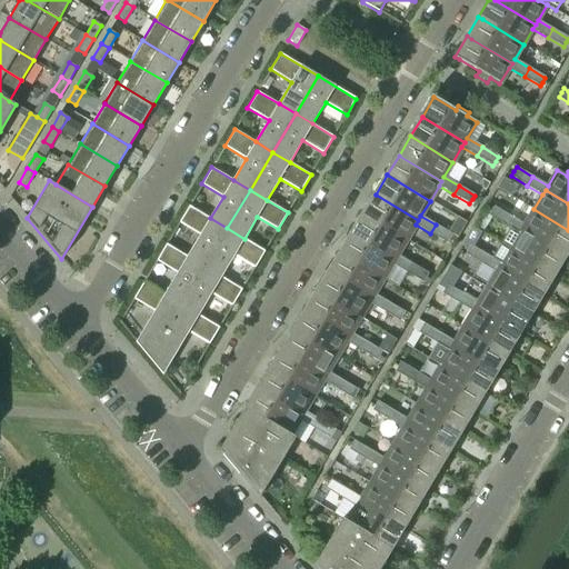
[(418,220),(376,195),(363,213),(407,240),(416,225),(418,220)]
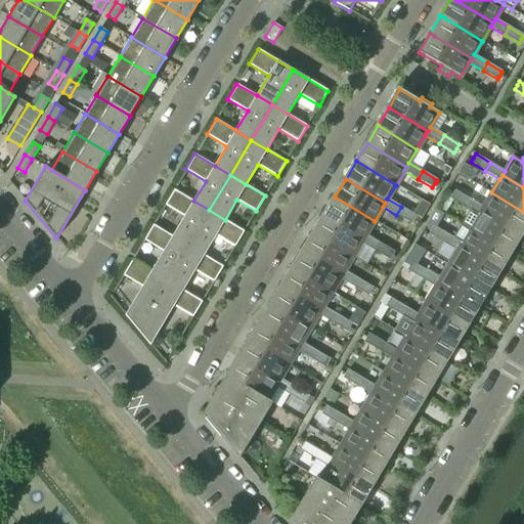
[(209,210),(193,201),(174,189),(165,205),(184,216),(173,236),(188,246),(209,210)]
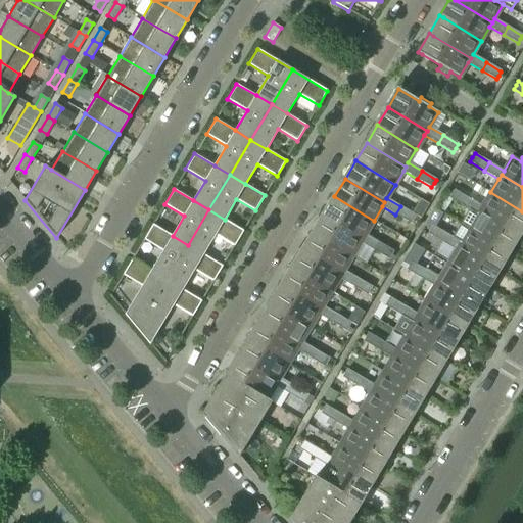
[(463,206),(468,198),(454,190),(450,194),(448,197),(463,206)]
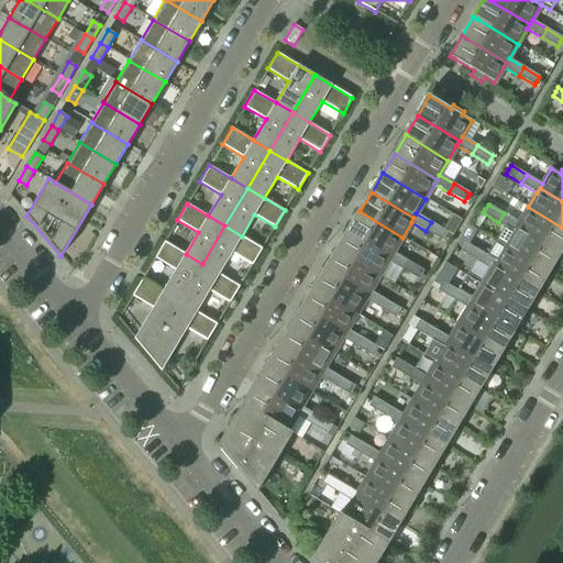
[(562,245),(562,228),(528,207),(518,222),(504,213),(498,222),(514,231),(516,227),(560,252),(562,245)]
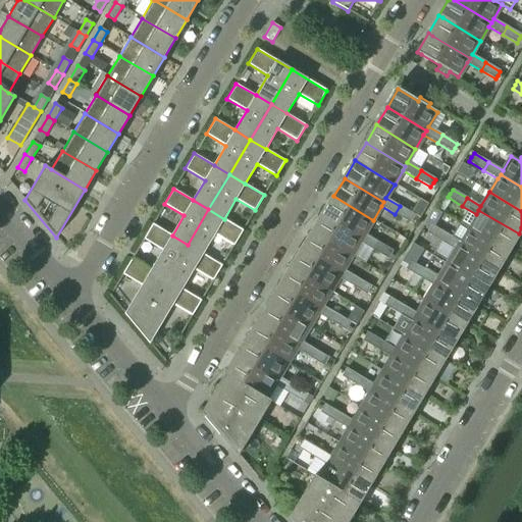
[(364,233),(373,220),(333,196),(323,214),(362,238),(360,242),(373,250),(378,243),(364,233)]
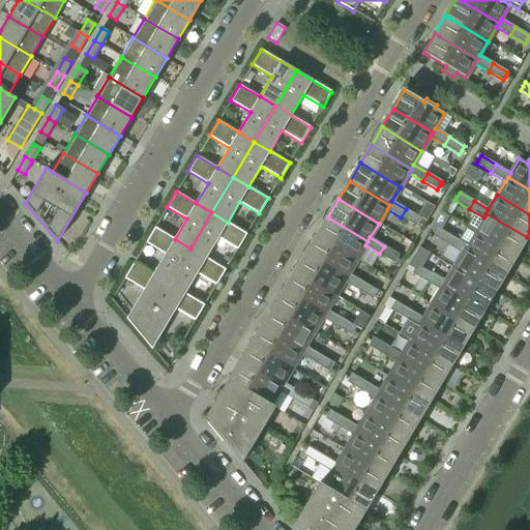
[(420,218),(406,209),(401,217),(415,227),(418,223),(420,218)]
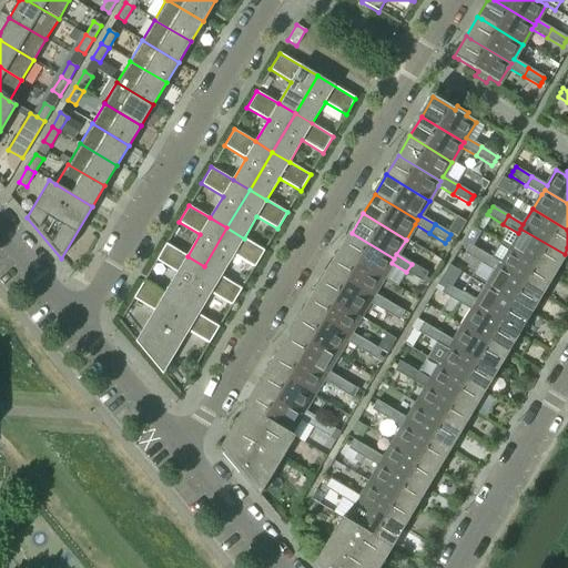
[(264,251),(244,239),(226,227),(204,266),(221,276),(234,255),(254,267),(264,251)]
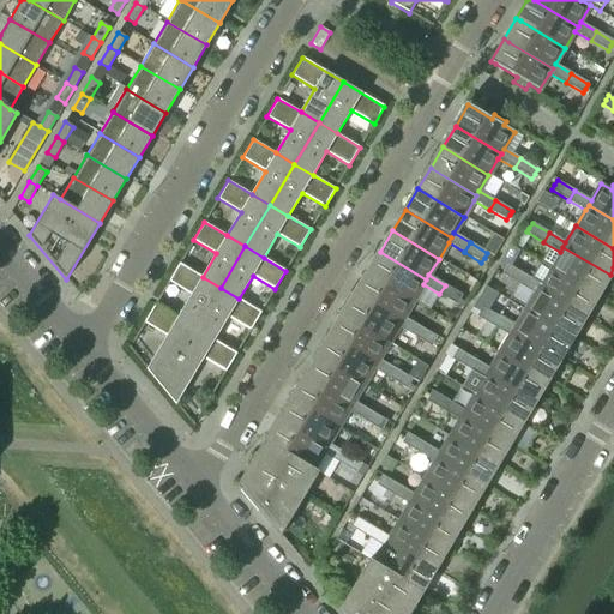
[(551,246),(540,263),(597,296),(611,275),(563,247),(560,252),(551,246)]
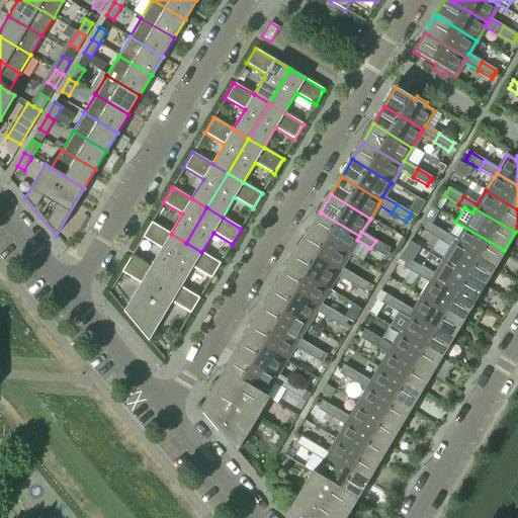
[(359,236),(321,212),(310,231),(349,254),(357,240),(359,236)]
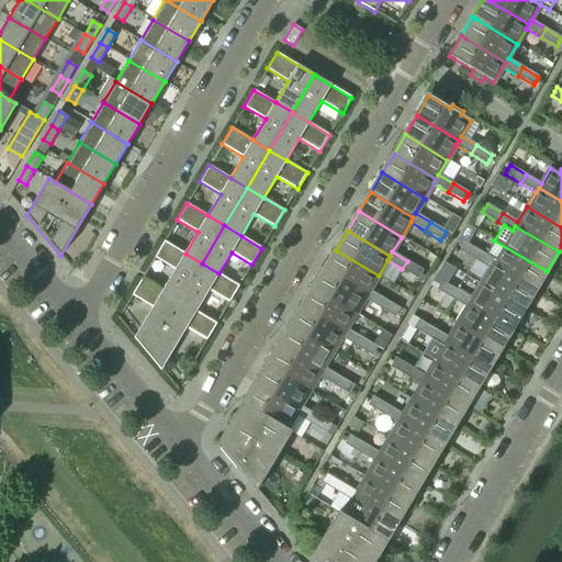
[(202,263),(186,254),(164,240),(154,257),(176,270),(163,291),(179,301),(202,263)]
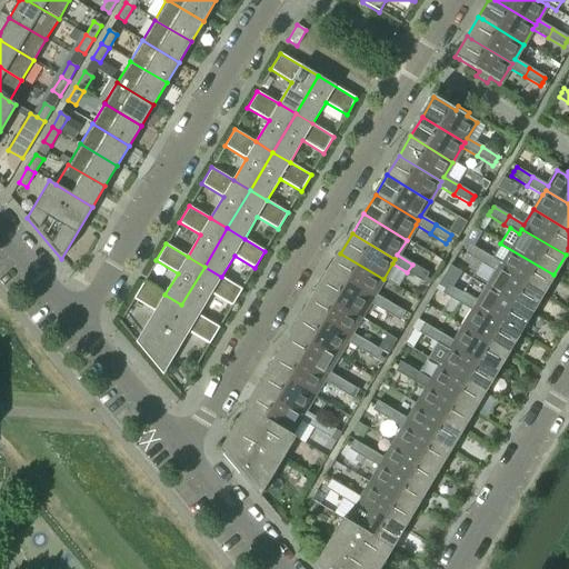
[(486,255),(480,263),(496,272),(498,268),(542,295),(553,275),(500,243),(491,258),(486,255)]
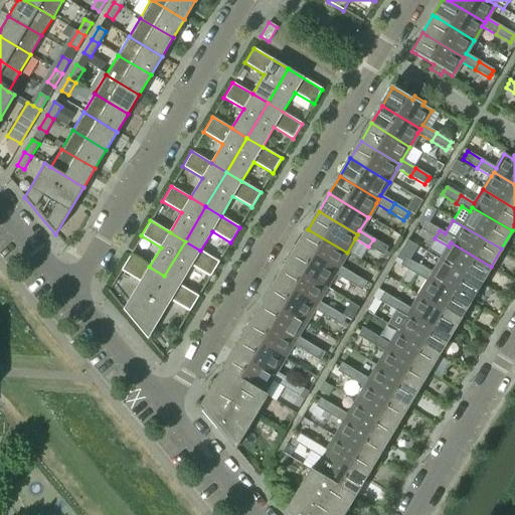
[(440,230),(425,222),(423,226),(420,230),(435,238),(440,230)]
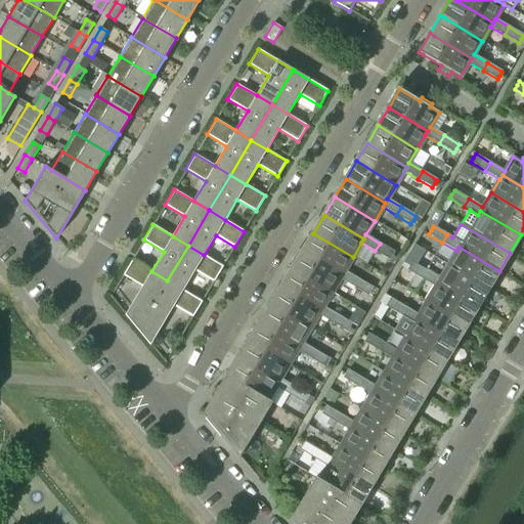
[(344,270),(353,257),(313,233),(303,251),(342,274),(340,278),(353,288),(358,279),(344,270)]
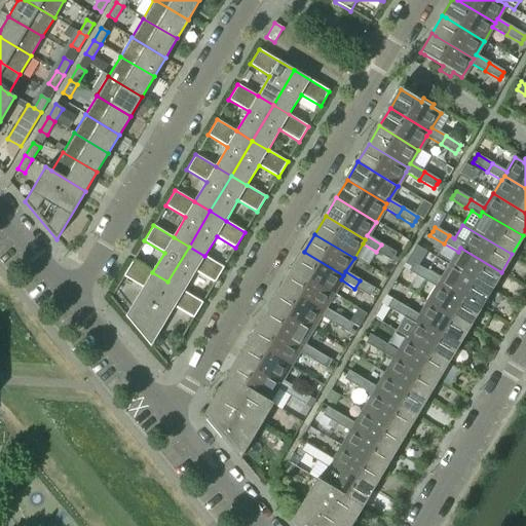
[(396,253),(381,245),(376,252),(390,261),(393,257),(396,253)]
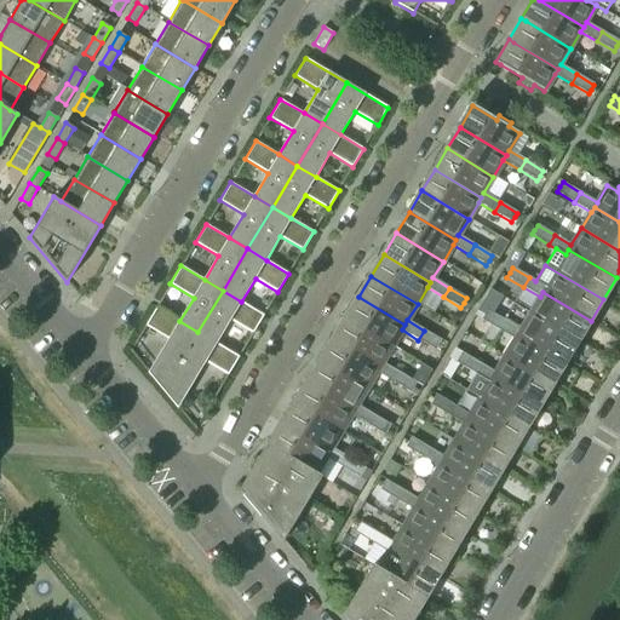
[(264,315),(241,302),(223,291),(197,332),(217,343),(230,320),(253,333),(264,315)]
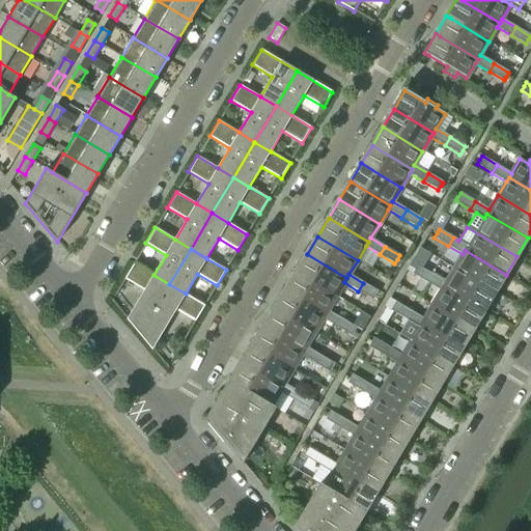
[(506,275),(465,250),(463,254),(454,269),(496,292),(506,275)]
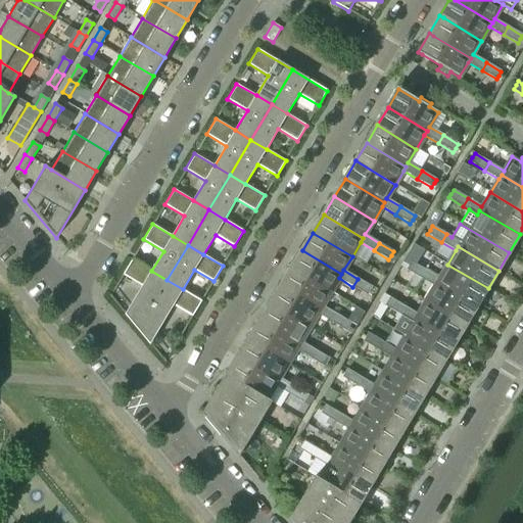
[(341,274),(302,250),(291,269),(331,292),(339,278),(341,274)]
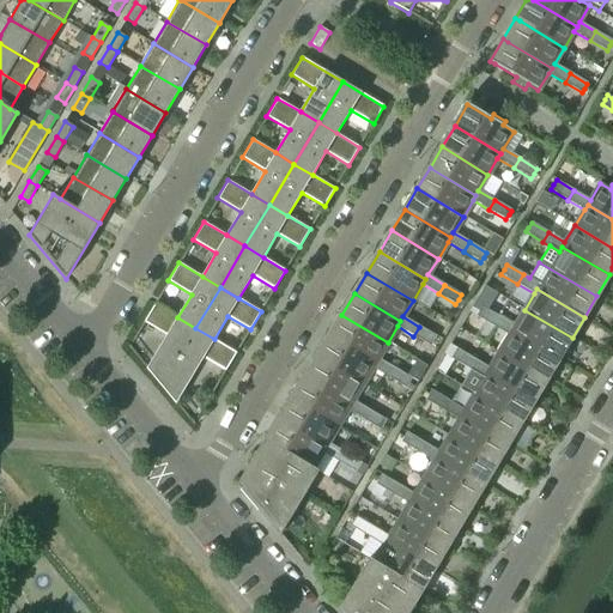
[(195,328),(177,317),(155,303),(144,321),(167,335),(146,369),(161,387),(195,328)]
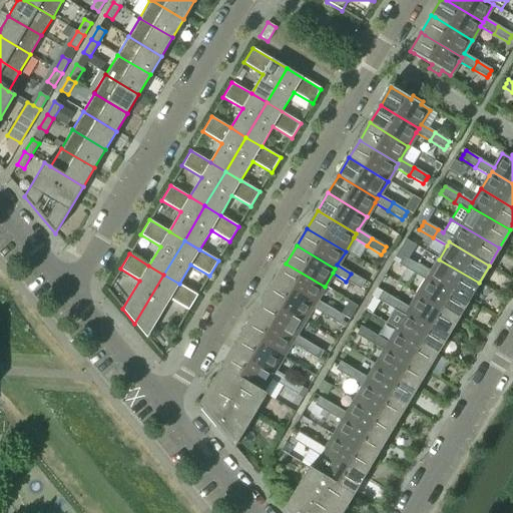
[(398,265),(412,273),(417,265),(403,257),(401,261),(398,265)]
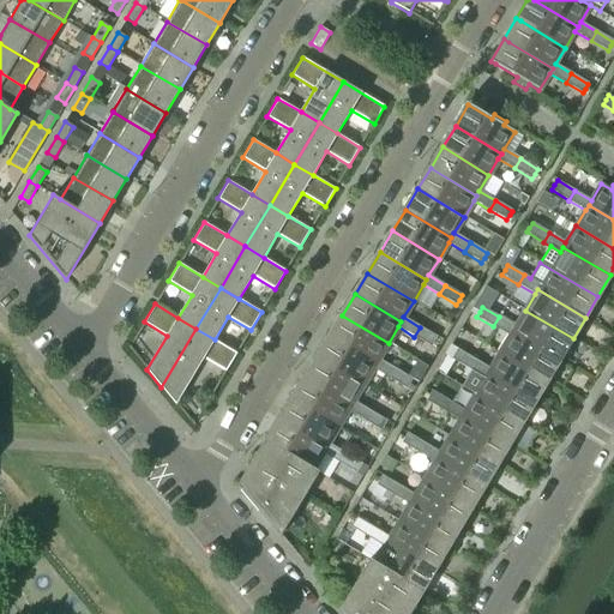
[(573,338),(525,311),(515,327),(499,317),(493,326),(510,336),(512,331),(560,360),(573,338)]
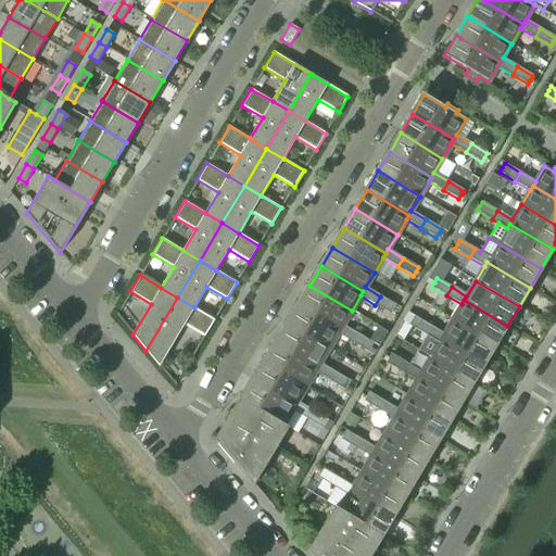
[(343,325),(352,311),(310,286),(299,304),(340,329),(338,333),(353,342),(357,335),(343,325)]
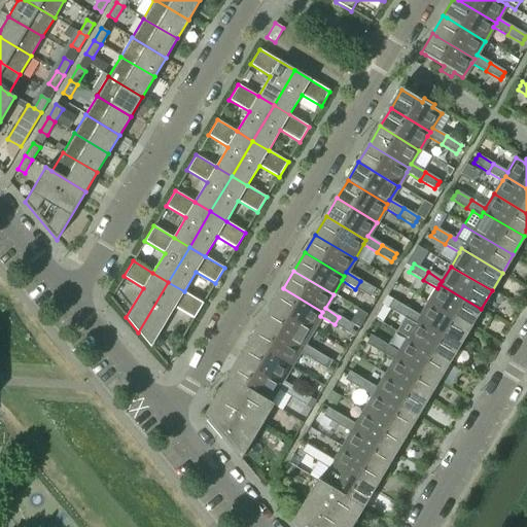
[(375,289),(360,281),(355,289),(370,297),(373,293),(375,289)]
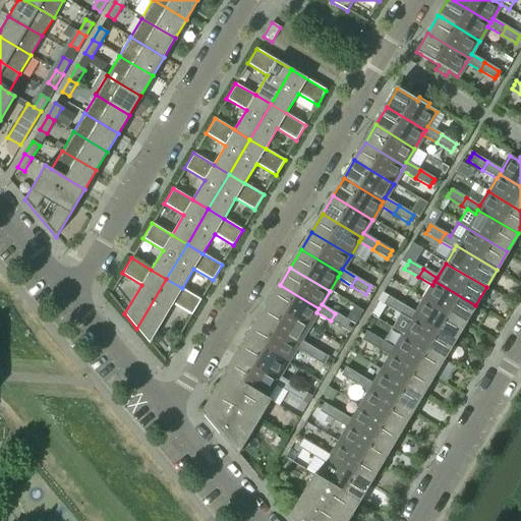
[(173,303),(192,314),(201,299),(182,288),(166,279),(136,329),(149,343),(173,303)]
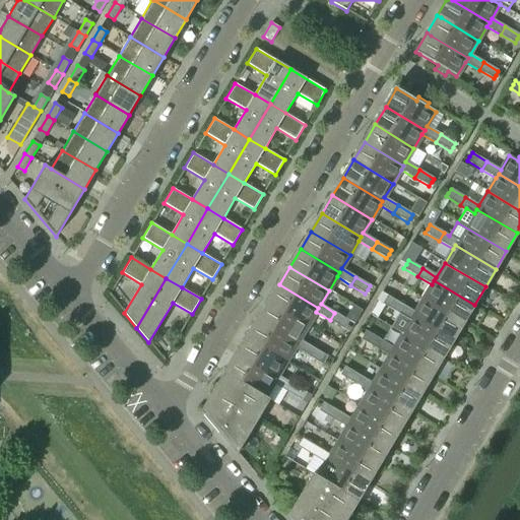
[(474,305),(434,280),(432,284),(424,299),(464,322),(474,305)]
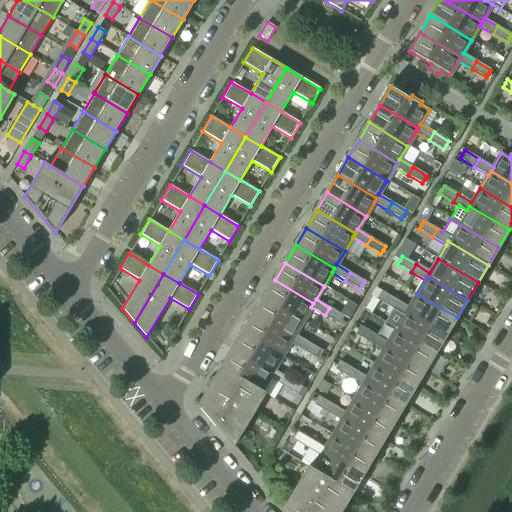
[(313,303),(275,280),(264,298),(303,321),(311,307),(313,303)]
